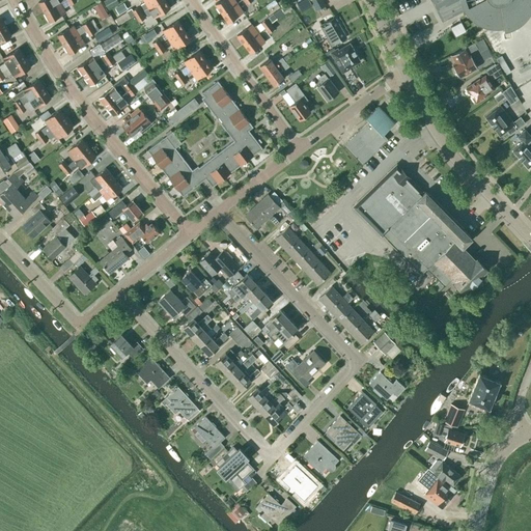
[(44,12),(60,3),(64,0),(43,0),(38,2),(44,12)]
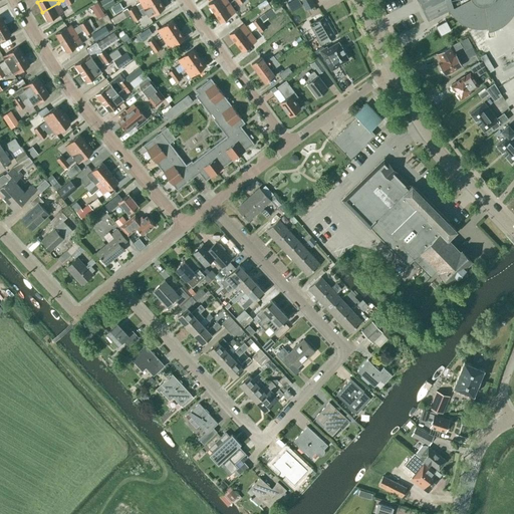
[(114,2),(112,0),(101,0),(99,1),(103,8),(114,2)]
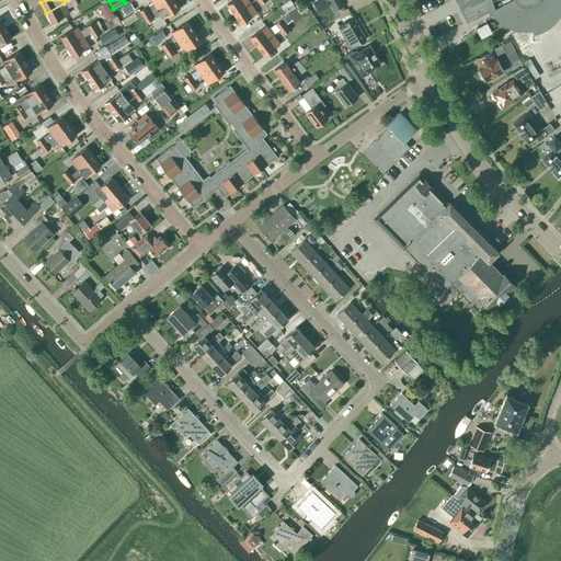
[(148,6),(152,12),(171,0),(150,0),(152,2),(148,6)]
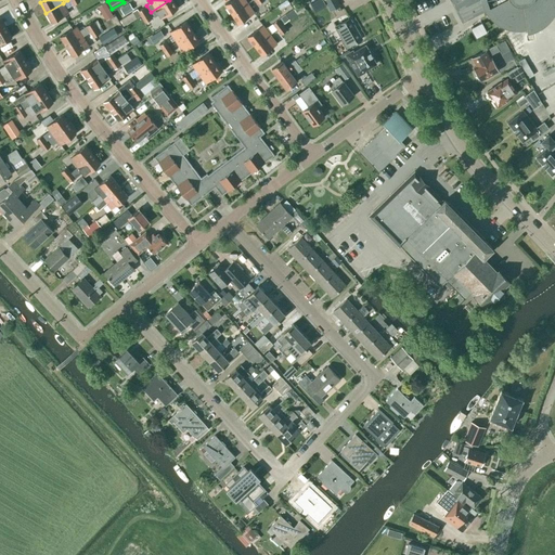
[(162,18),(178,9),(172,0),(169,0),(151,12),(154,17),(158,14),(162,18)]
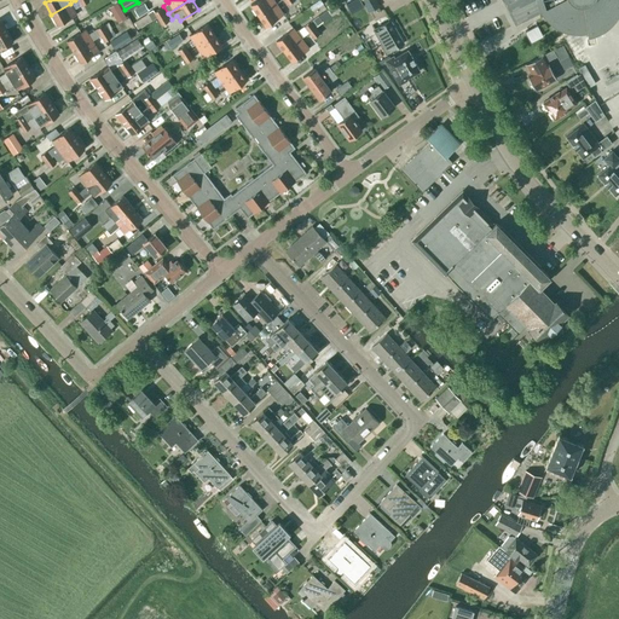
[(258,0),(250,6),(258,16),(276,4),(273,0),(258,0)]
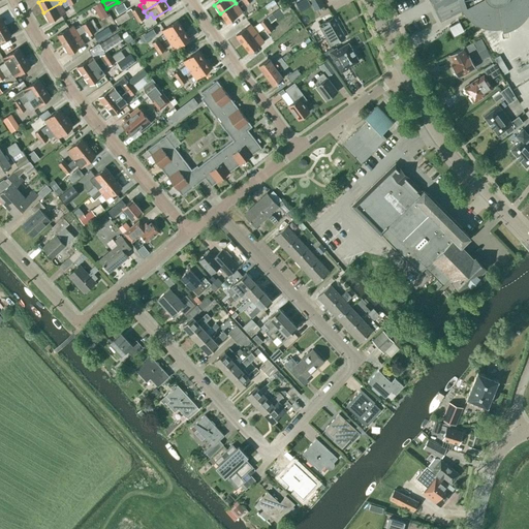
[(269,0),(255,0),(250,4),(255,10),(269,0)]
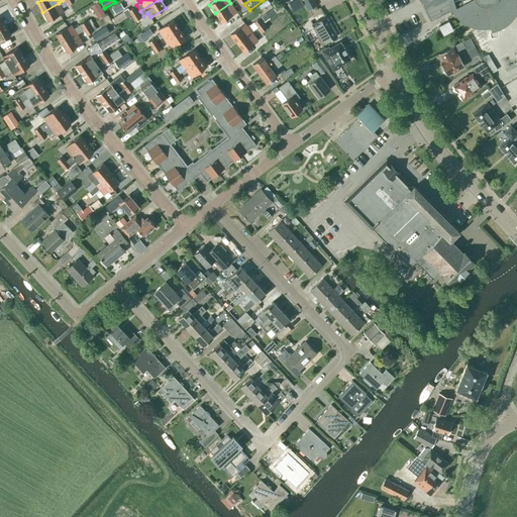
[(267,0),(259,5),(261,9),(270,4),(270,3),(269,2),(267,0)]
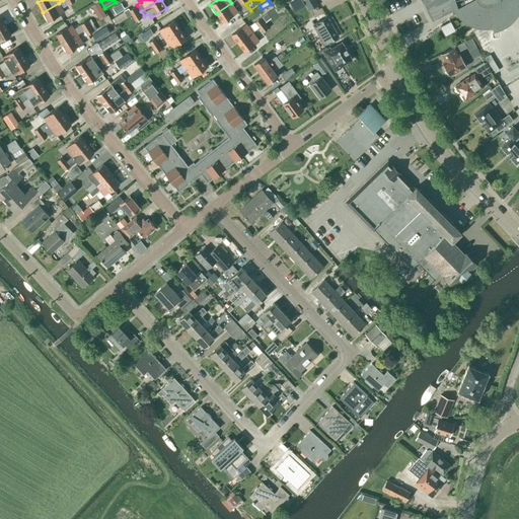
[(302,0),(309,11),(318,6),(314,0),(302,0)]
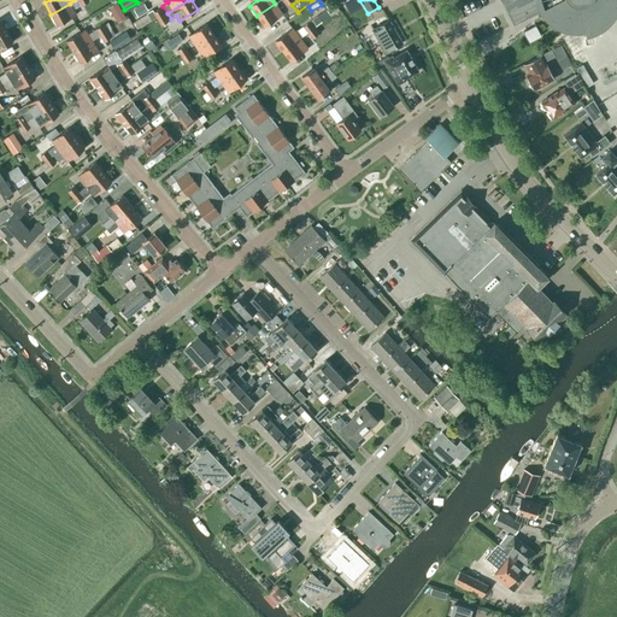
[(616,0),(501,0),(505,5),(507,4),(517,23),(544,10),(545,12),(547,15),(548,16),(551,18),(552,21),(554,22),(557,23),(559,24),(562,27),(564,27),(566,28),(569,29),(571,29),(574,30),(576,30),(580,30),(582,30),(585,30),(587,30),(589,29),(593,28),(595,28),(598,27),(600,25),(603,24),(605,22),(606,21),(609,18),(610,17),(612,15),(613,12),(615,10),(616,7),(616,6),(616,0)]
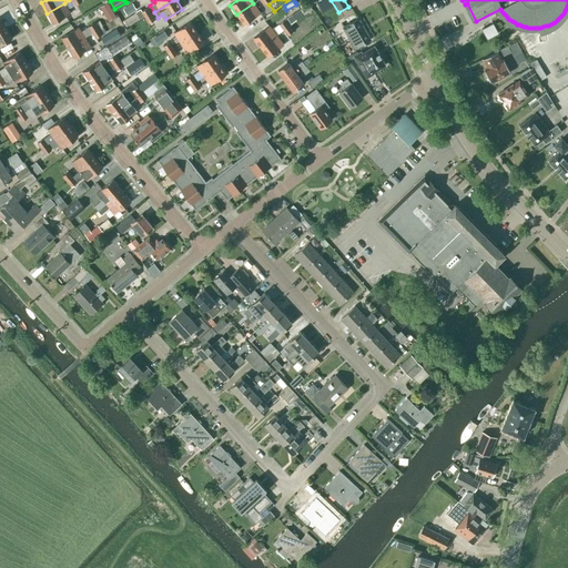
[(70,14),(64,3),(47,13),(52,23),(70,14)]
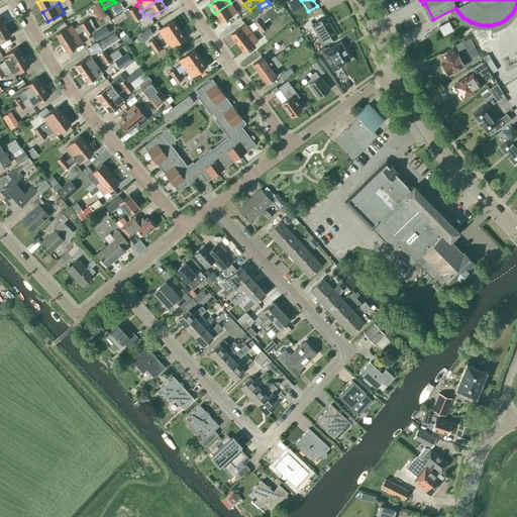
[(94,5),(92,6),(95,12),(100,9),(97,3),(95,4),(94,5)]
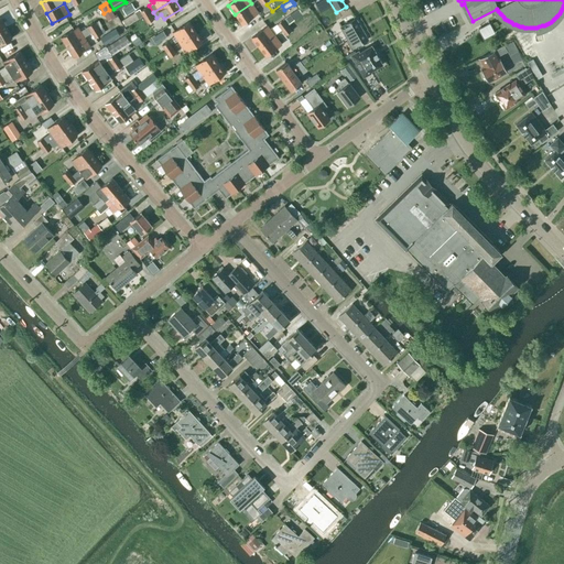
[(258,13),(251,3),(235,14),(241,24),(258,13)]
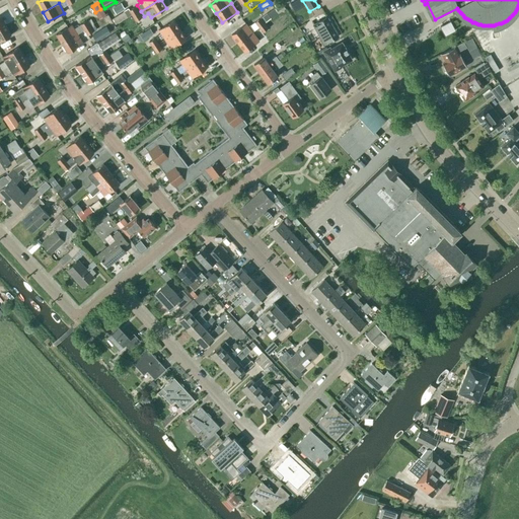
[(113,9),(116,14),(125,10),(122,4),(113,9)]
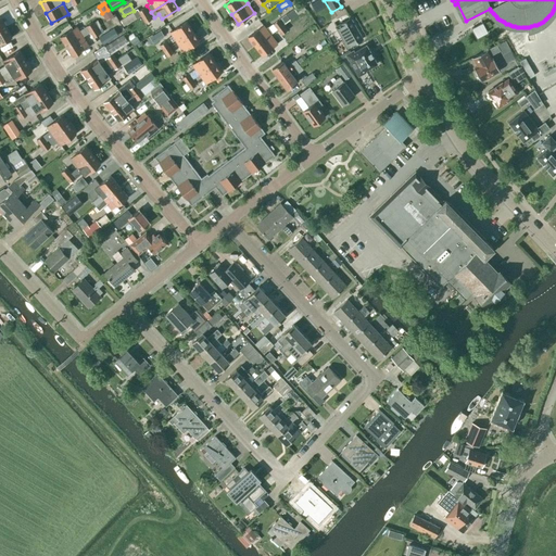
[(302,4),(294,9),(298,14),(305,10),(302,4)]
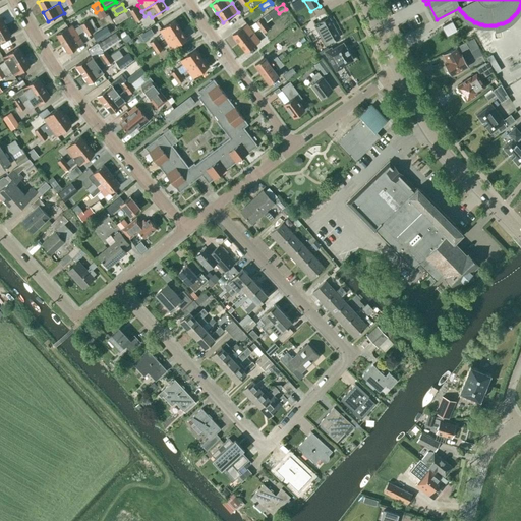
[(116,25),(132,15),(132,16),(138,12),(135,8),(135,7),(129,10),(128,9),(125,10),(125,11),(112,19),(116,25)]
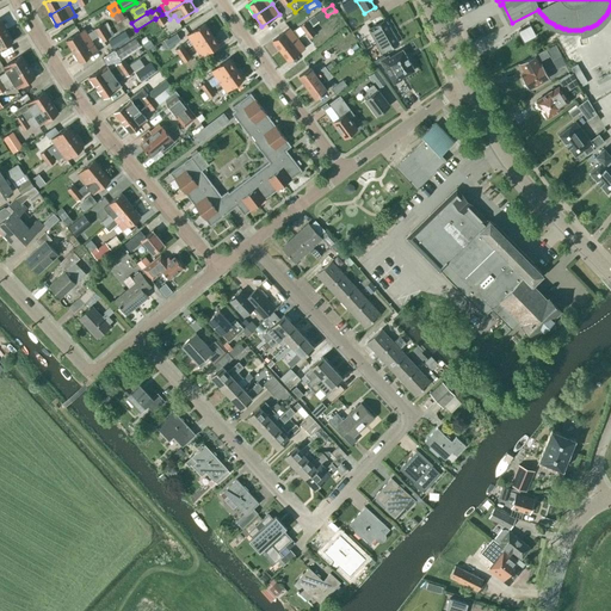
[(162,14),(155,19),(160,25),(167,22),(162,14)]
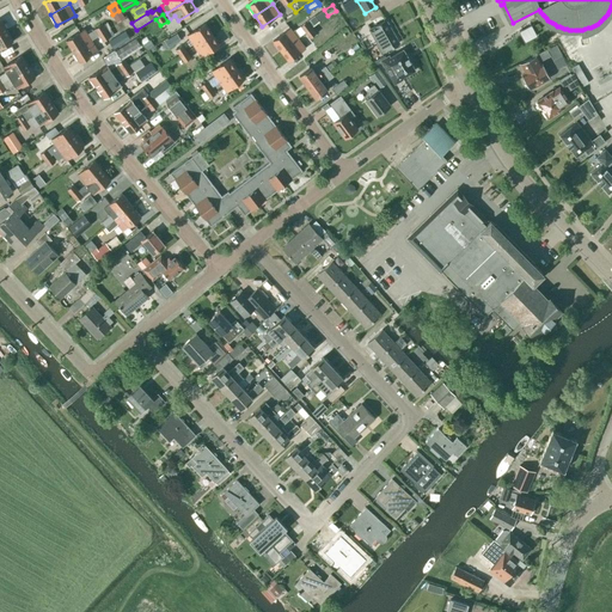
[(318,22),(314,16),(307,22),(311,28),(318,22)]
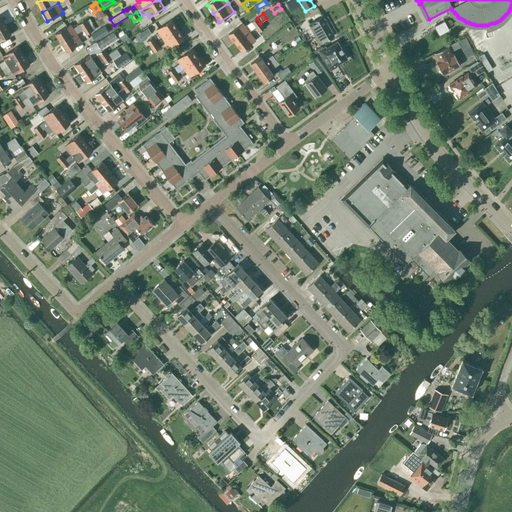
[(300,26),(311,19),(308,14),(297,21),(300,26)]
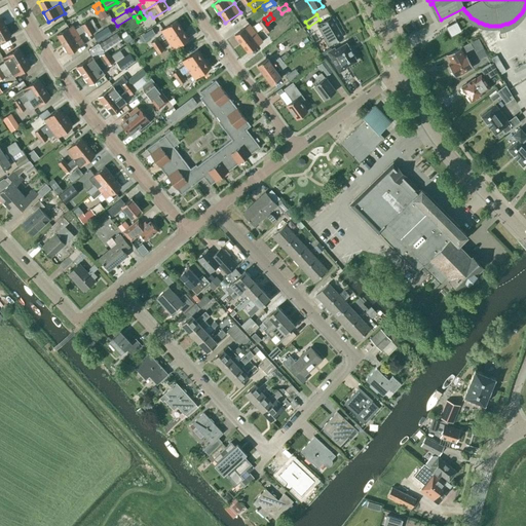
[(317,26),(329,45),(343,37),(332,17),(317,26)]
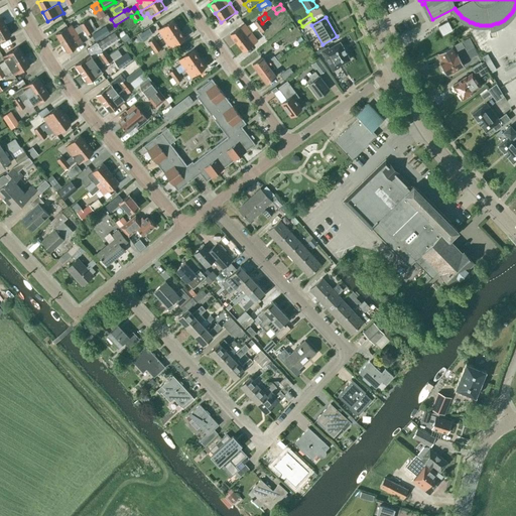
[(253,23),(257,27),(263,23),(259,18),(253,23)]
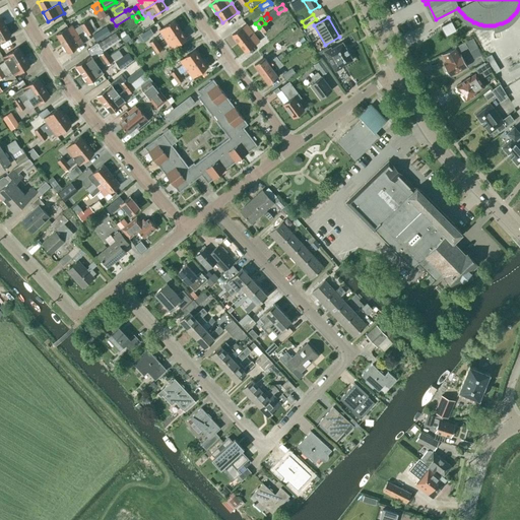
[(84,29),(85,29),(88,27),(90,26),(86,20),(80,24),(84,30),(84,29)]
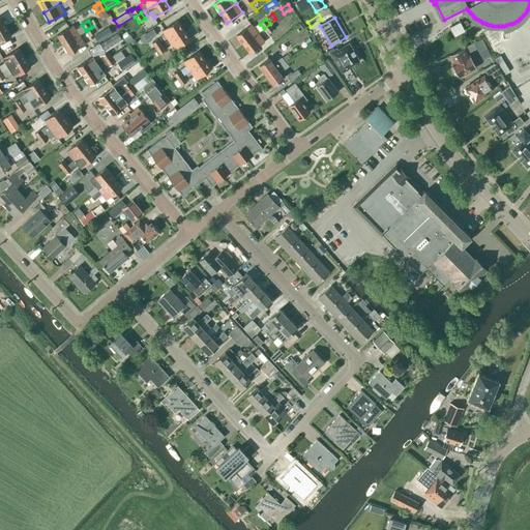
[(167,37),(169,40),(184,30),(177,21),(163,31),(165,34),(162,36),(164,39),(167,37)]
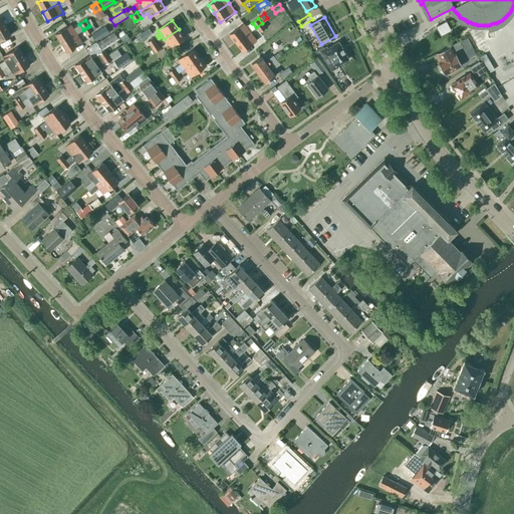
[(451,30),(446,21),(436,27),(441,36),(451,30)]
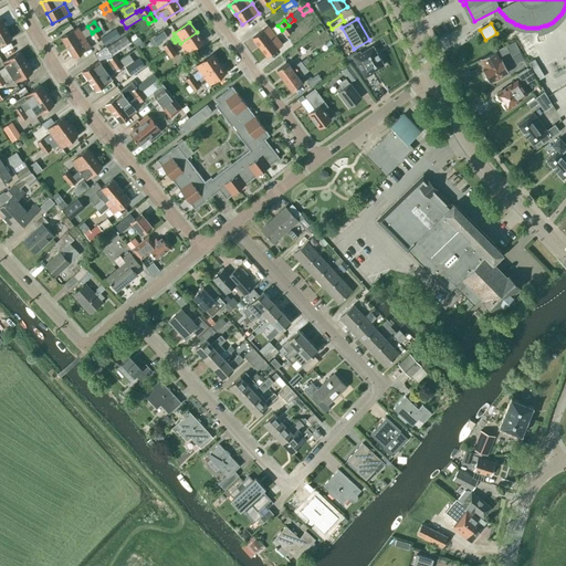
[(268,25),(252,38),(260,48),(275,35),(268,25)]
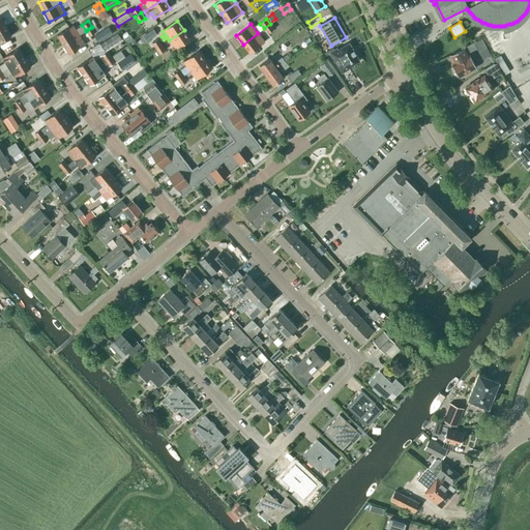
[(268,34),(274,29),(270,24),(264,28),(268,34)]
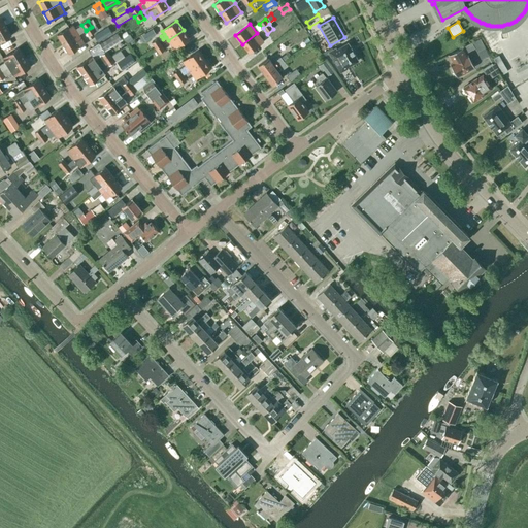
[(0,42),(11,36),(6,26),(0,29),(0,42)]
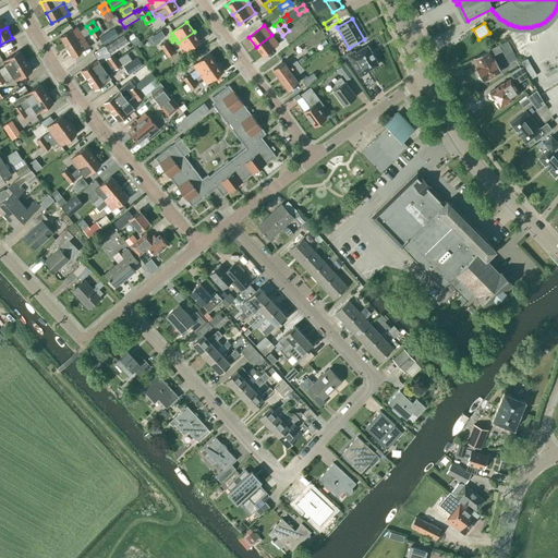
[(60,37),(67,47),(83,37),(83,36),(87,34),(84,28),(80,31),(76,27),(60,37)]
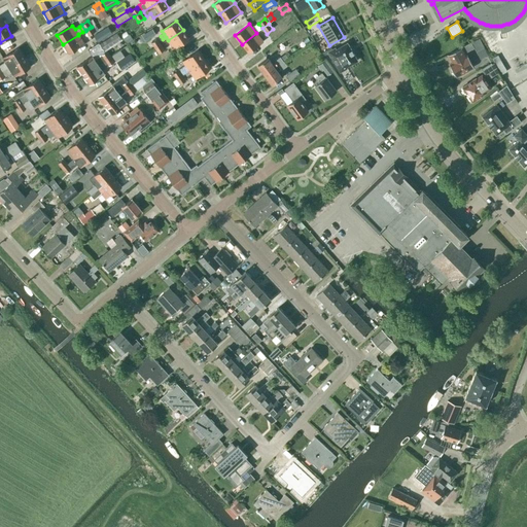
[(95,33),(92,27),(90,28),(86,30),(85,30),(89,36),(95,33)]
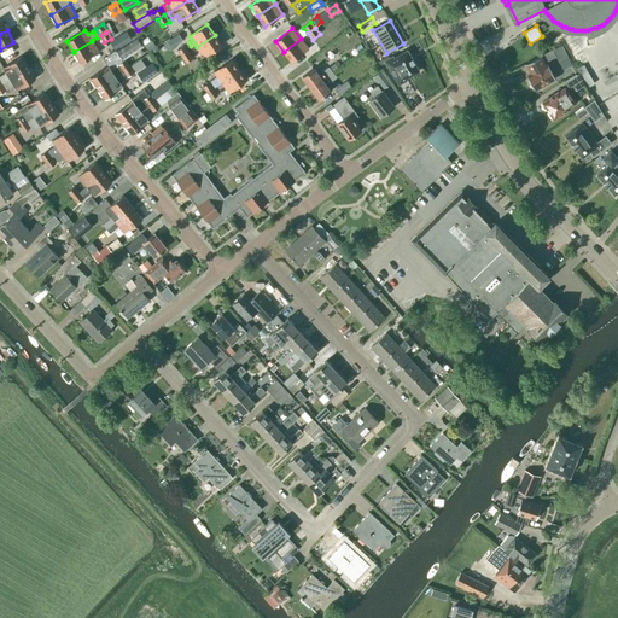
[(130,40),(126,31),(110,41),(115,50),(130,40)]
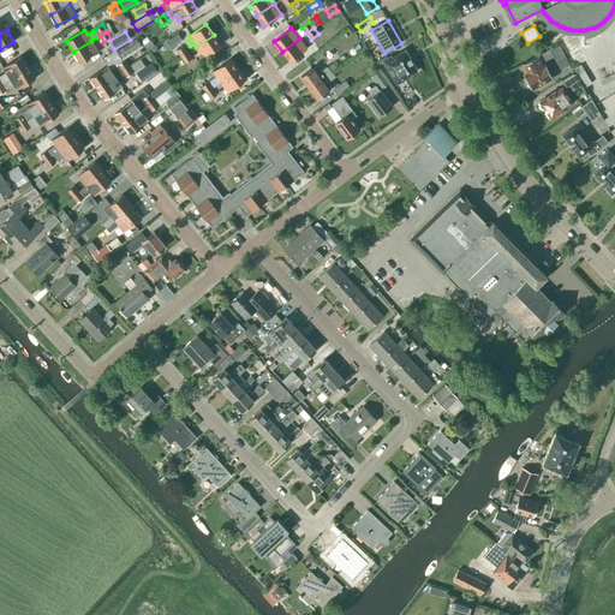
[(181,40),(177,34),(165,41),(169,48),(181,40)]
